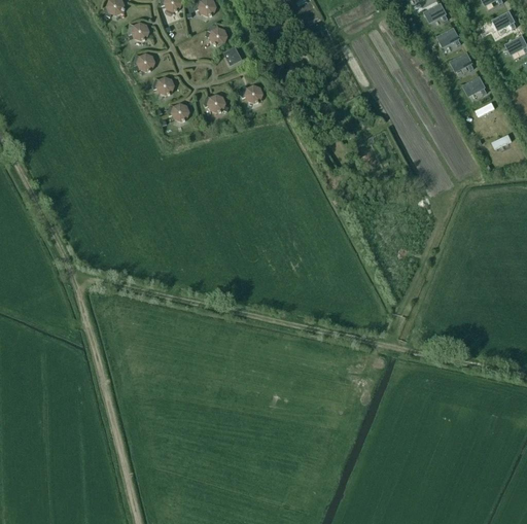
[(109,0),(107,5),(103,7),(106,14),(109,16),(111,12),(115,14),(121,11),(125,5),(121,0),(109,0)]
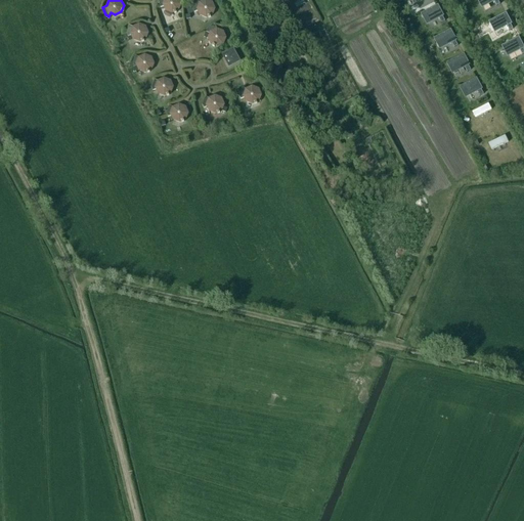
[(181,2),(180,0),(160,0),(159,2),(160,5),(164,4),(166,8),(172,11),(178,8),(181,2)]
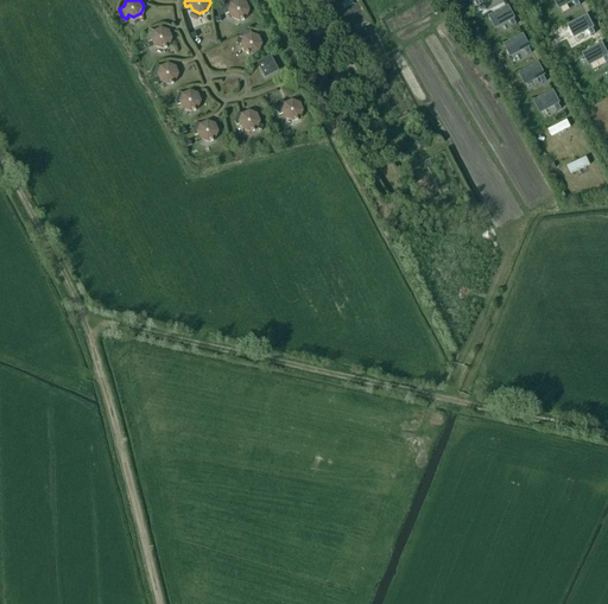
[(232,0),(227,0),(223,7),(226,12),(229,10),(232,14),(239,18),(246,14),(249,7),(246,0),(232,0)]
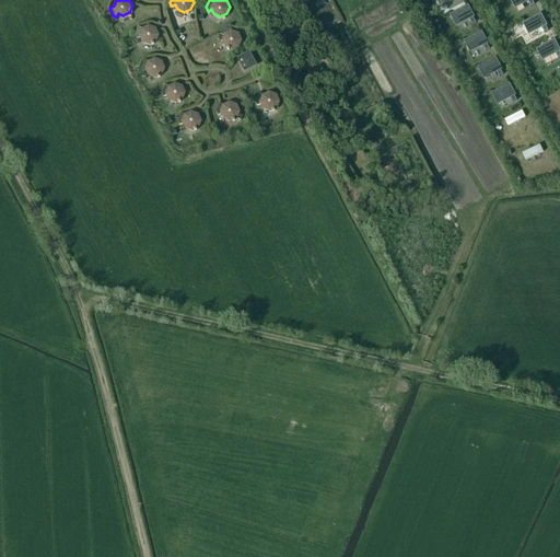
[(473,15),(475,14),(468,2),(450,12),(456,25),(469,18),(471,22),(476,20),(473,15)]
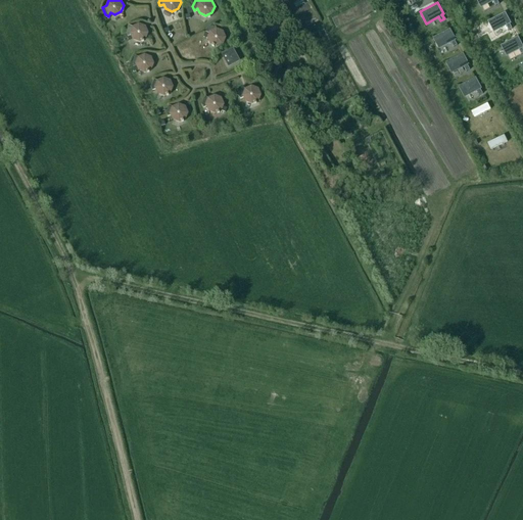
[(509,22),(511,21),(505,10),(487,19),(493,31),(506,25),(508,28),(511,27),(509,22)]
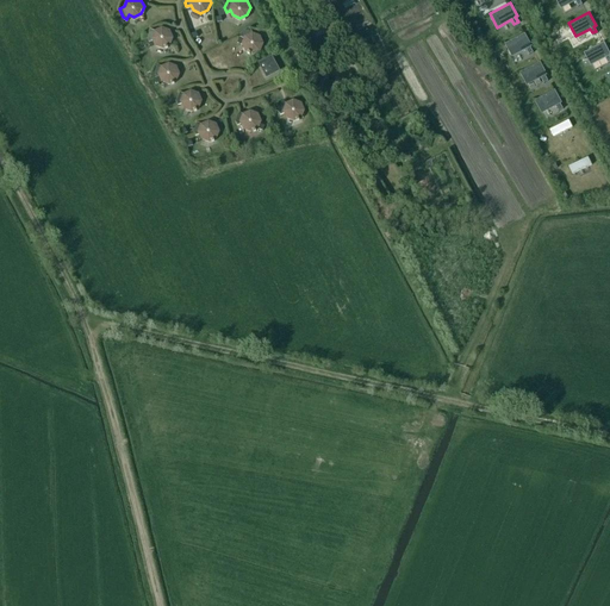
[(162,25),(155,29),(150,26),(147,36),(148,39),(151,38),(154,43),(157,44),(162,47),(169,43),(173,36),(169,29),(162,25)]
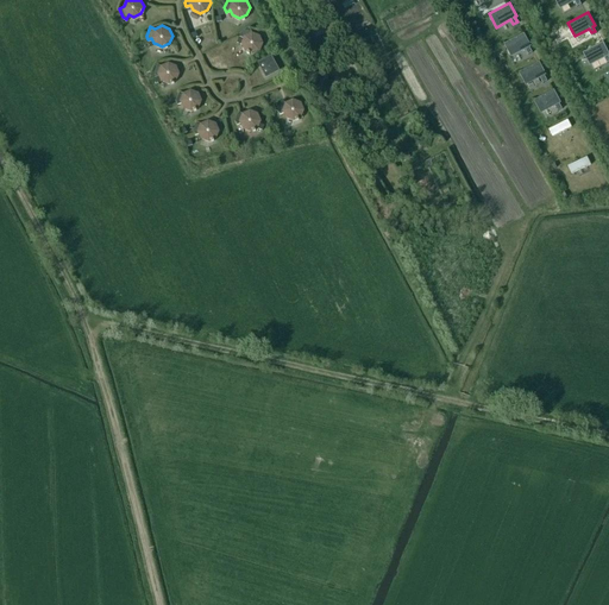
[(259,49),(262,42),(259,35),(252,31),(250,26),(242,31),(239,35),(244,36),(244,37),(242,42),(245,49),(252,51),(259,49)]
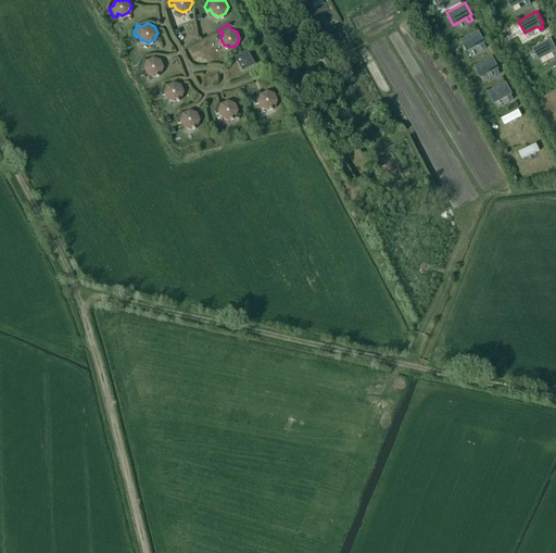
[(483,41),(485,40),(479,28),(459,38),(466,51),(480,44),(482,48),(485,46),(483,41)]
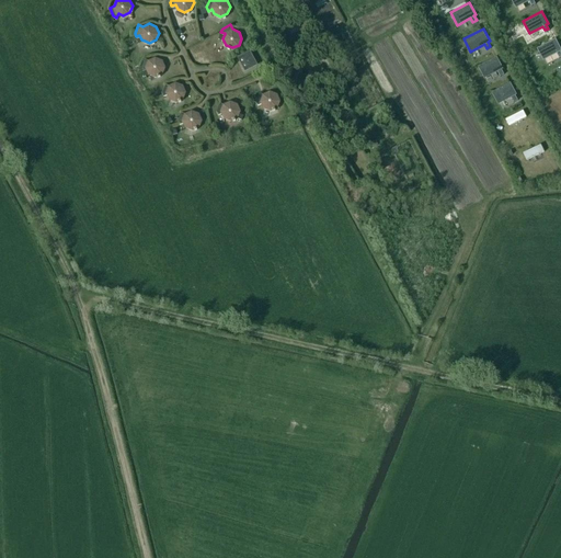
[(560,50),(560,49),(560,46),(556,37),(537,47),(544,59),(557,52),(559,56),(560,55),(560,50)]
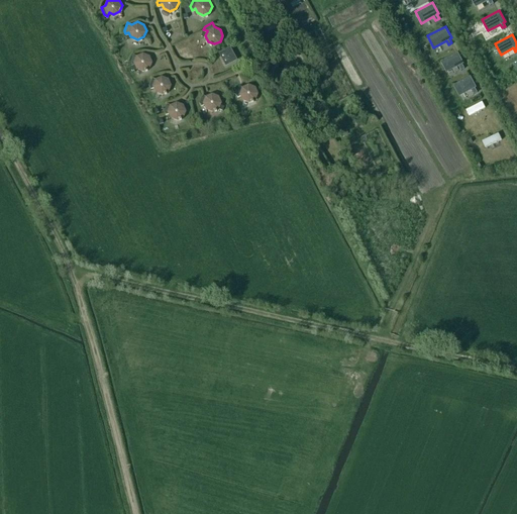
[(226,63),(236,58),(230,45),(220,52),(226,63)]
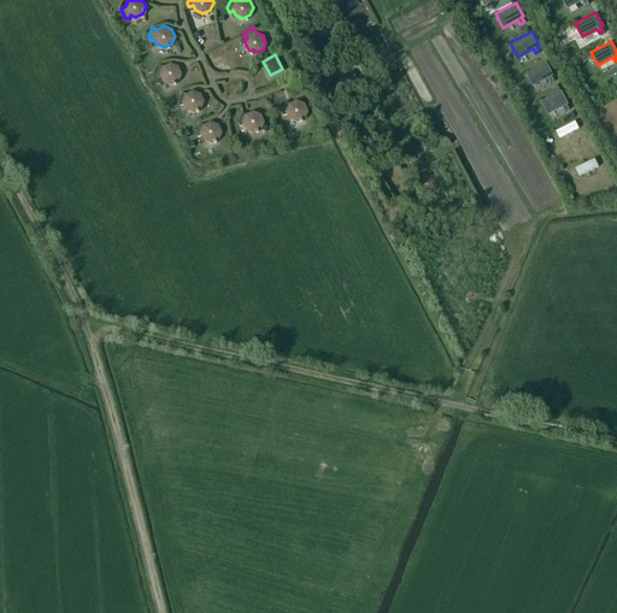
[(552,75),(554,74),(547,60),(526,71),(533,84),(548,77),(551,82),(554,80),(552,75)]
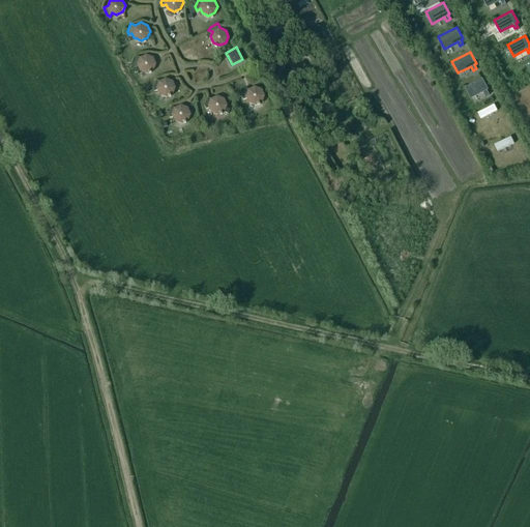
[(155,62),(153,56),(147,53),(141,56),(137,54),(134,62),(135,65),(139,64),(141,68),(147,71),(153,68),(155,62)]
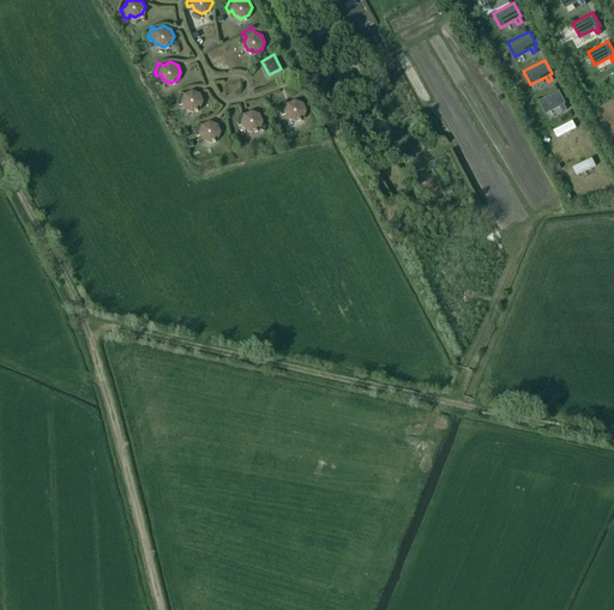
[(564,102),(566,102),(559,88),(539,100),(546,113),(560,104),(563,109),(566,107),(564,102)]
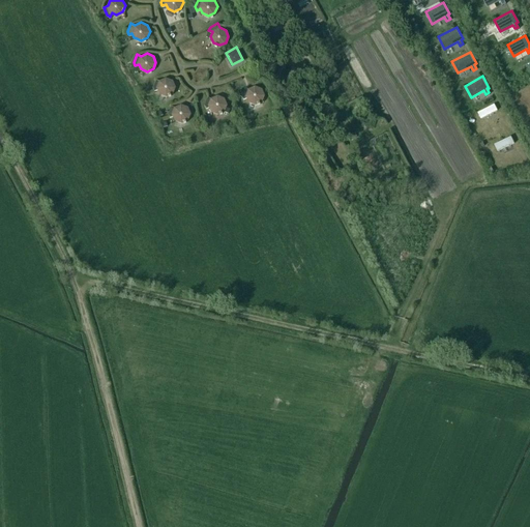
[(175,86),(172,80),(166,77),(160,80),(156,78),(152,86),(154,89),(158,88),(159,92),(167,94),(173,92),(175,86)]
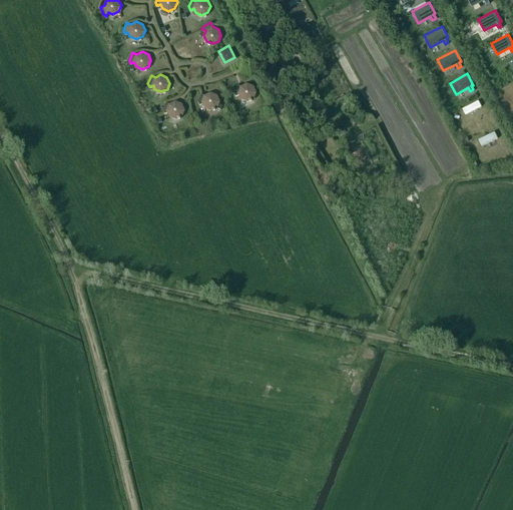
[(237,83),(234,91),(235,95),(239,93),(240,97),(247,99),(253,97),(255,91),(252,85),(246,82),(241,85),(237,83)]
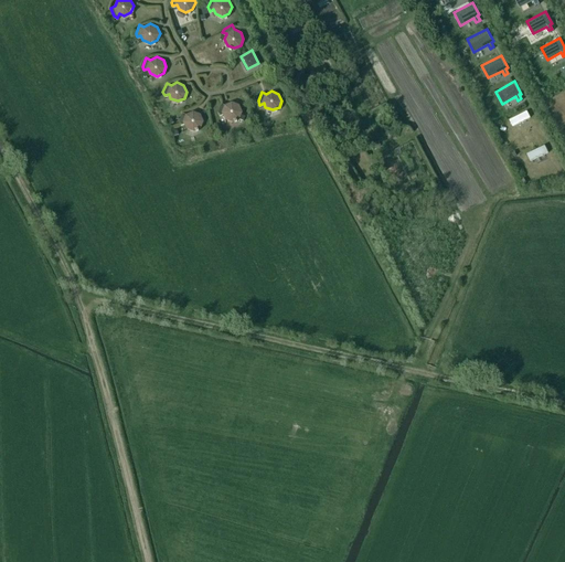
[(242,110),(238,104),(232,101),(225,104),(221,102),(217,110),(220,114),(223,113),(225,117),(232,119),(238,117),(242,110)]
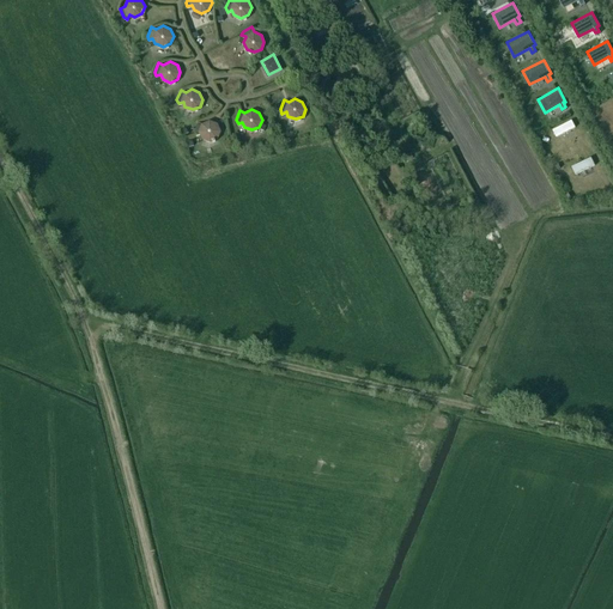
[(556,135),(575,126),(571,119),(552,128),(556,135)]
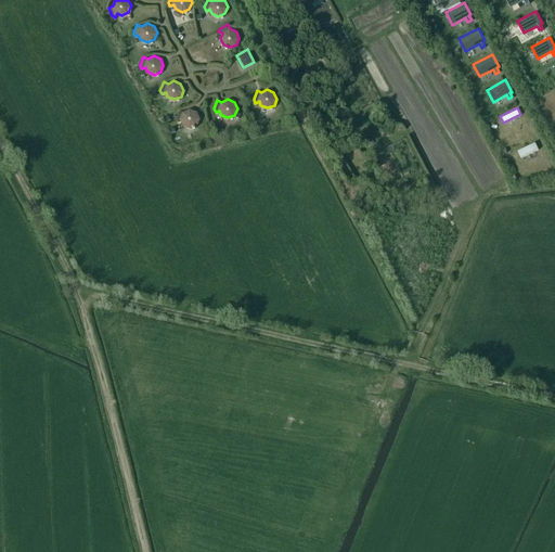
[(199,117),(196,111),(190,108),(183,111),(179,110),(176,118),(178,122),(181,120),(183,125),(190,127),(196,124),(199,117)]
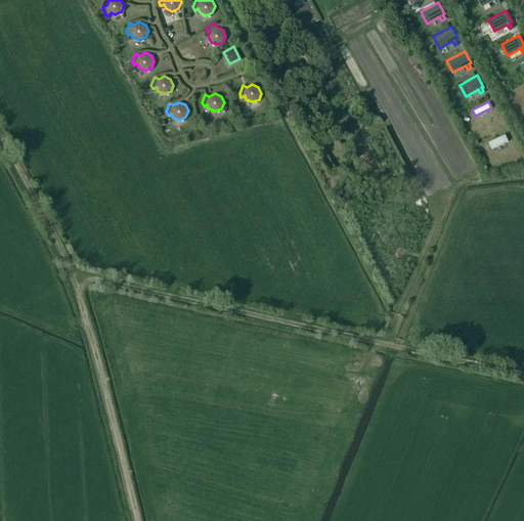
[(491,147),(509,139),(505,133),(488,141),(491,147)]
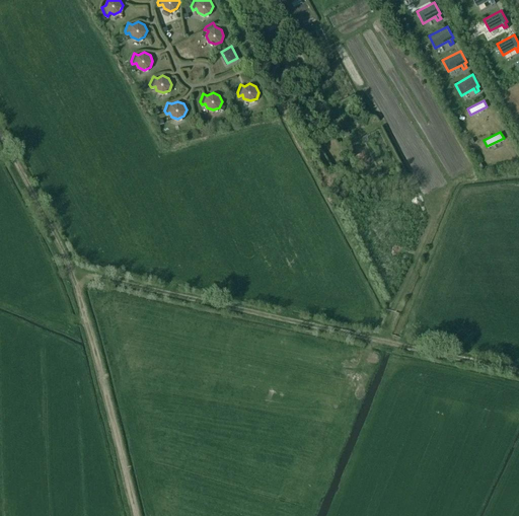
All buildings are outlined.
